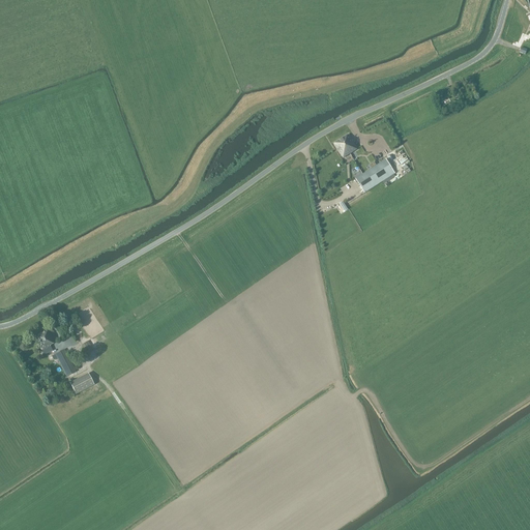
[(357,150),(348,136),(334,144),(343,158),(357,150)]
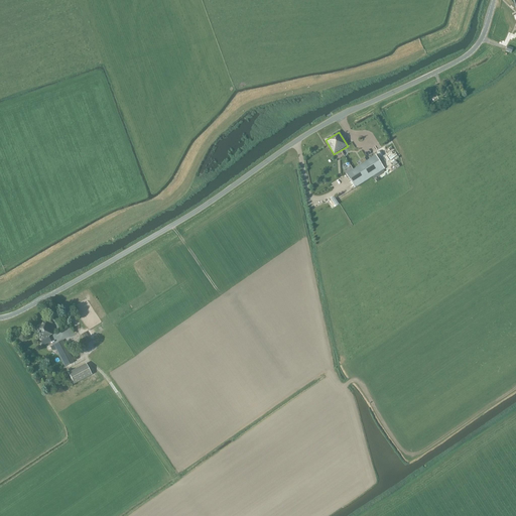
[(354,170),(347,174),(356,187),(384,169),(376,156),(354,171),(354,170)]
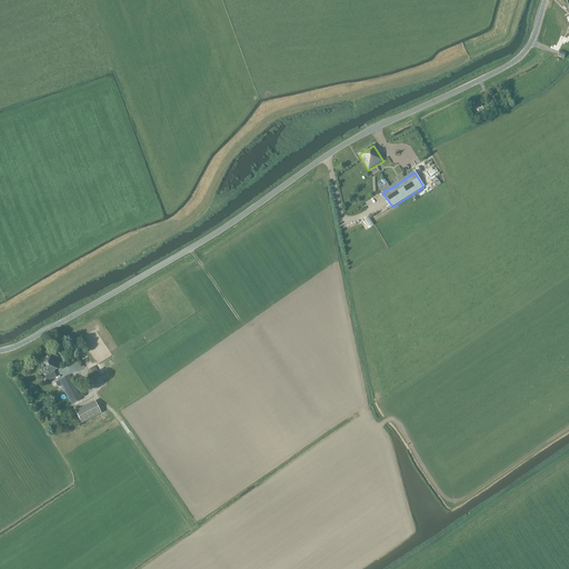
[(368,217),(365,219),(370,227),(373,225),(368,217)]
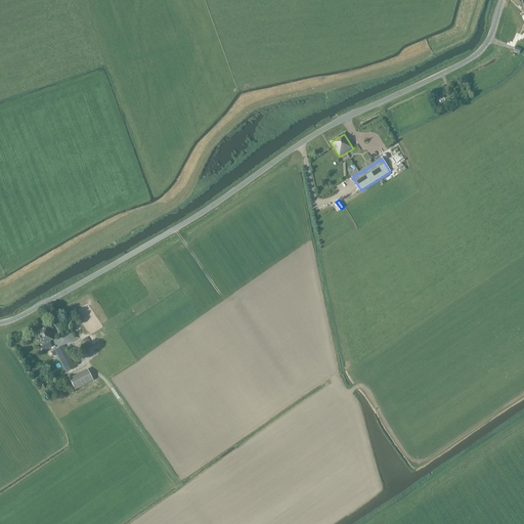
[(49,342),(56,338),(50,324),(47,326),(46,326),(34,334),(43,351),(52,347),(49,342)]
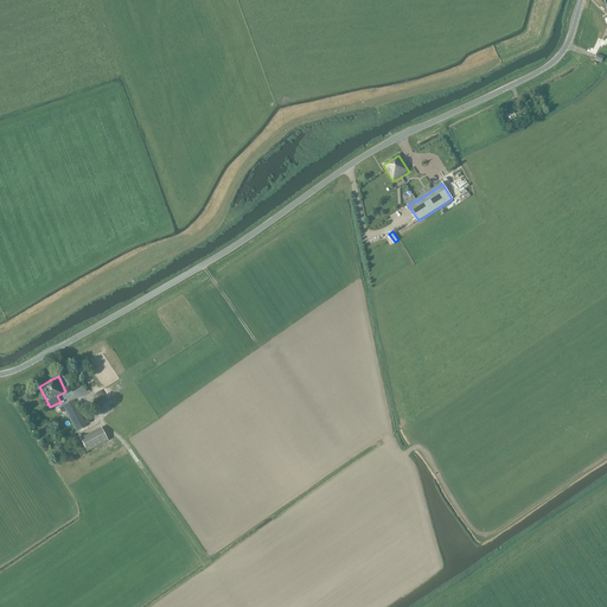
[(106,401),(100,391),(93,396),(98,406),(106,401)]
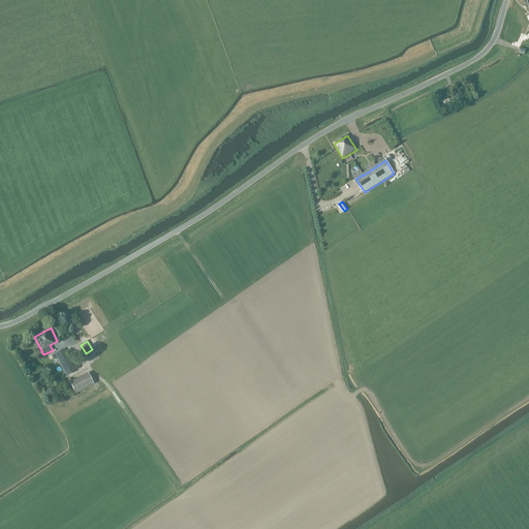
[(75,372),(64,349),(55,353),(55,354),(52,355),(54,359),(54,360),(57,358),(66,376),(75,372)]
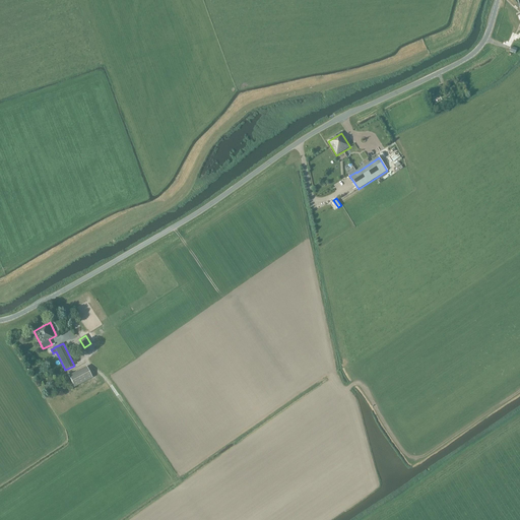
[(86,367),(68,376),(74,387),(92,378),(86,367)]
